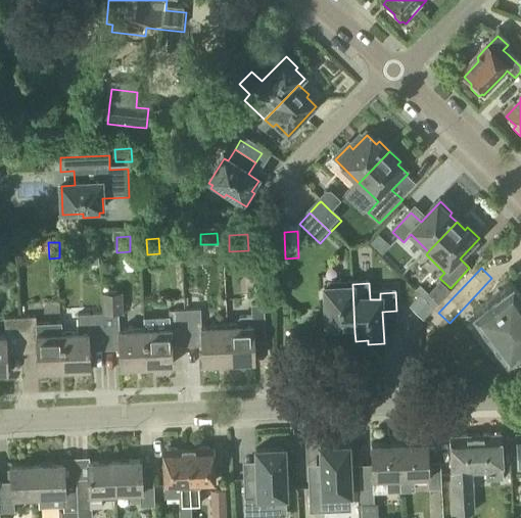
[(354,332),(352,284),(329,285),(329,289),(325,289),(327,330),(340,329),(340,333),(354,332)]
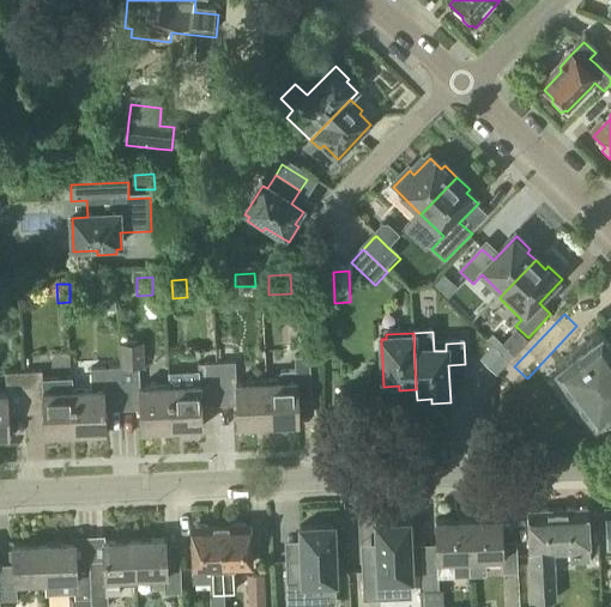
[(531,345),(518,334),(504,348),(516,360),(531,345)]
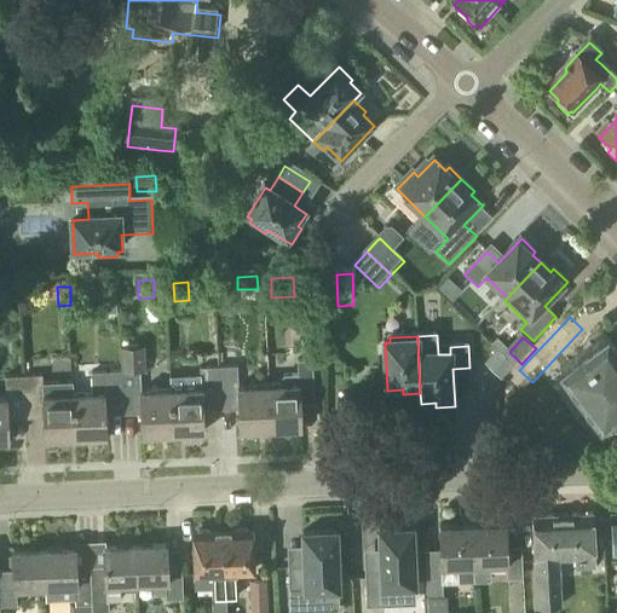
[(563,372),(575,389),(604,427),(616,416),(616,350),(609,339),(563,372)]
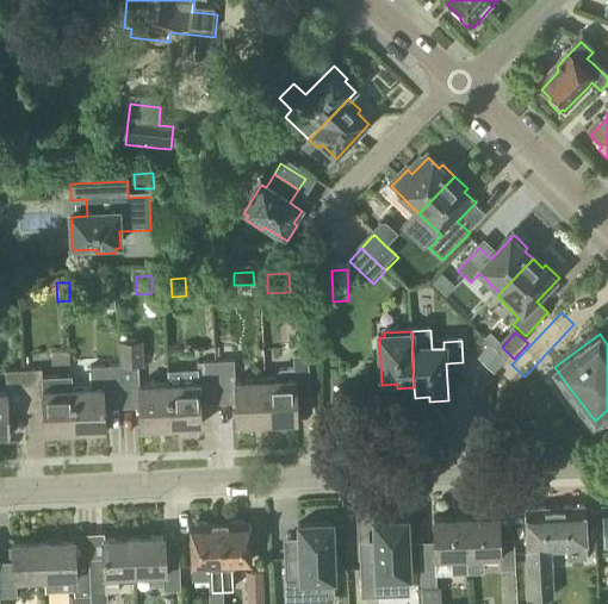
[(122,369),(123,410),(141,409),(142,433),(172,431),(171,387),(141,388),(140,374),(146,373),(144,350),(121,352),(122,369)]
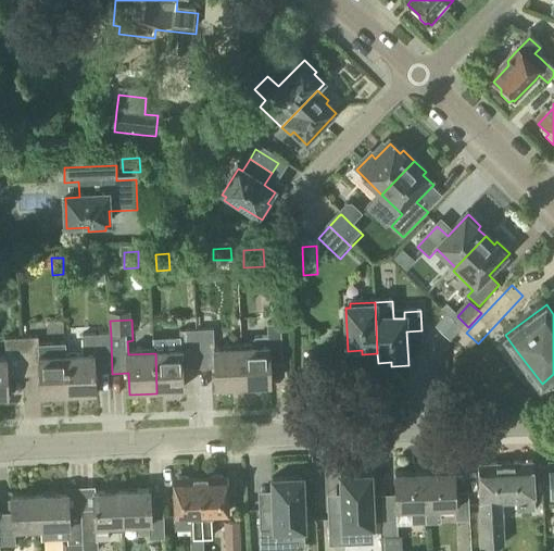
[(452,345),(462,335),(445,320),(437,329),(452,345)]
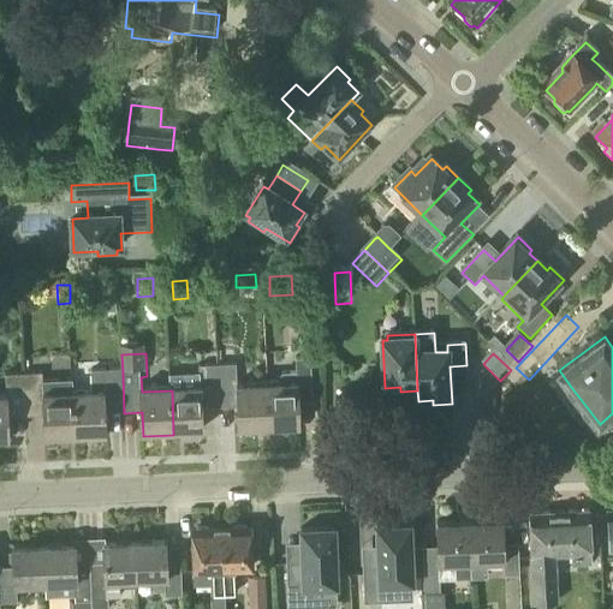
[(283,386),(269,386),(272,430),(301,429),(299,405),(315,405),(313,362),(297,362),(298,375),(285,375),(281,378),(283,386)]
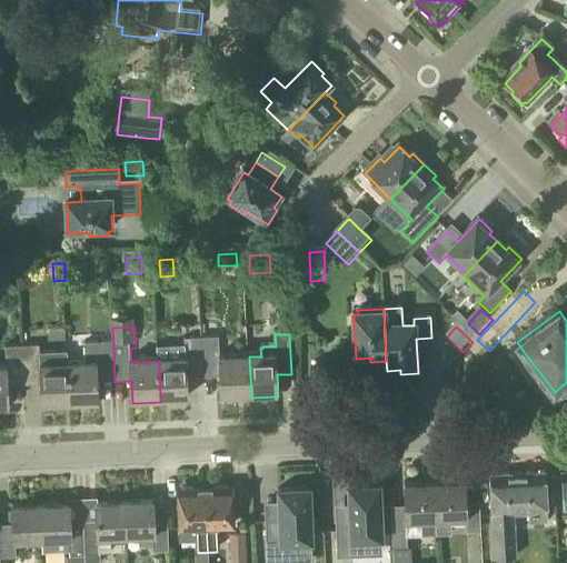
[(202,341),(205,378),(220,378),(221,400),(251,398),(249,357),(221,359),(221,340),(202,341)]
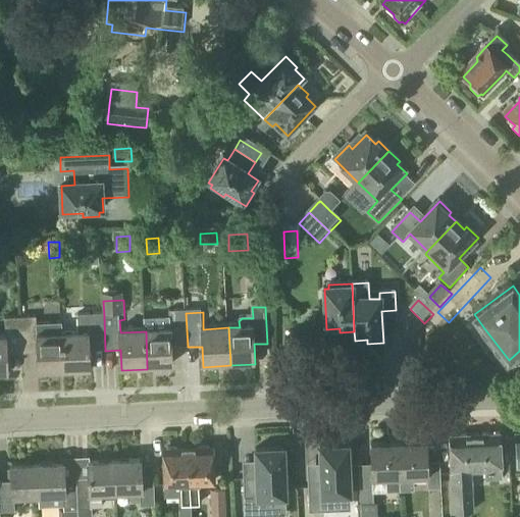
[(145,323),(146,331),(147,369),(173,368),(172,348),(188,347),(186,313),(170,313),(170,322),(145,323)]
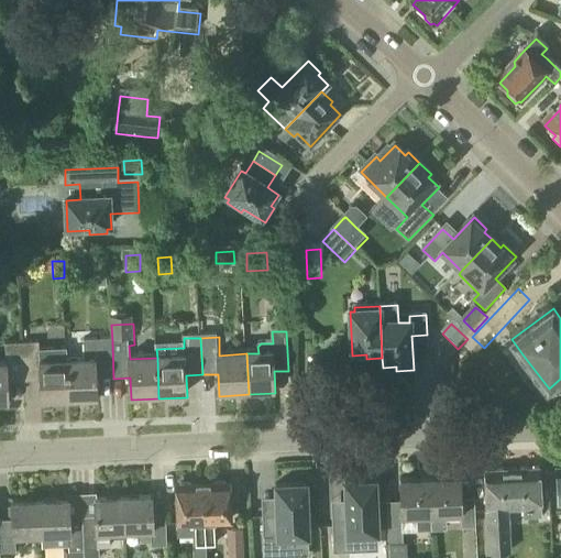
[(113,379),(112,341),(84,342),(85,361),(67,362),(69,403),(98,402),(97,380),(113,379)]
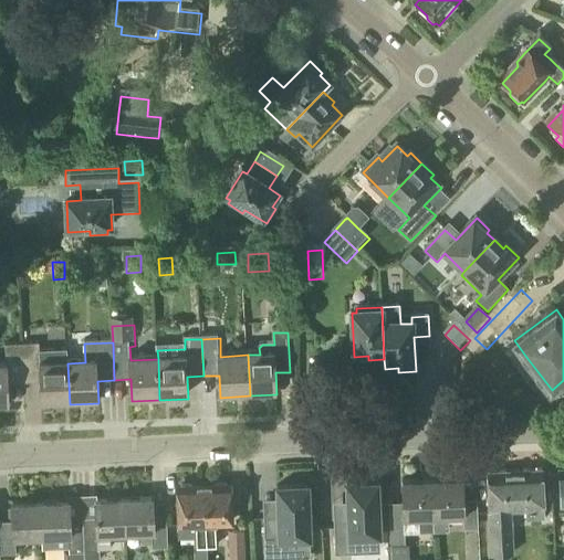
[(70,404),(68,363),(68,351),(40,352),(40,346),(23,347),(24,384),(41,383),(42,405),(70,404)]
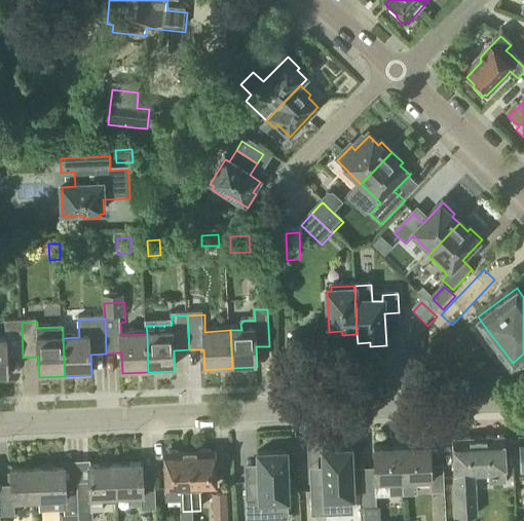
[(6,341),(0,341),(0,378),(8,378),(7,359),(23,358),(22,323),(5,324),(6,341)]
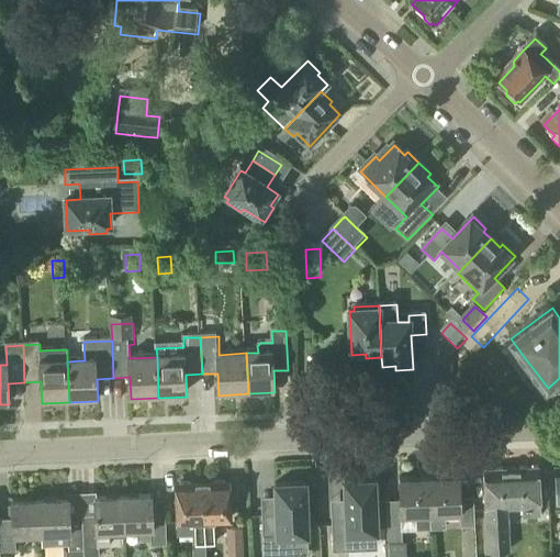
[(513,471),(515,512),(524,512),(524,521),(542,520),(540,470),(513,471)]
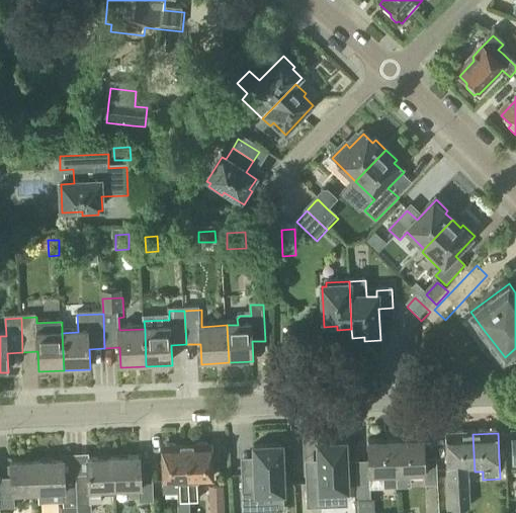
[(475,472),(473,434),(447,435),(450,512),(470,511),(469,480),(466,480),(466,473),(475,472)]
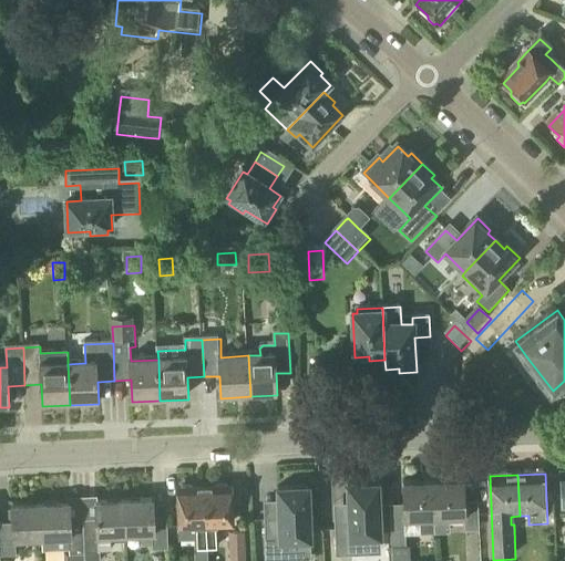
[(338,558),(353,557),(353,540),(382,538),(379,486),(372,486),(372,481),(356,482),(356,486),(349,487),(350,523),(336,525),(338,558)]
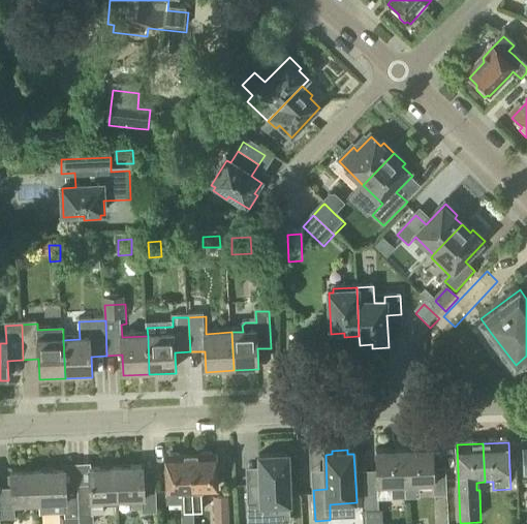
[(405,453),(407,502),(421,502),(421,487),(434,487),(435,495),(447,494),(446,471),(434,472),(433,452),(405,453)]
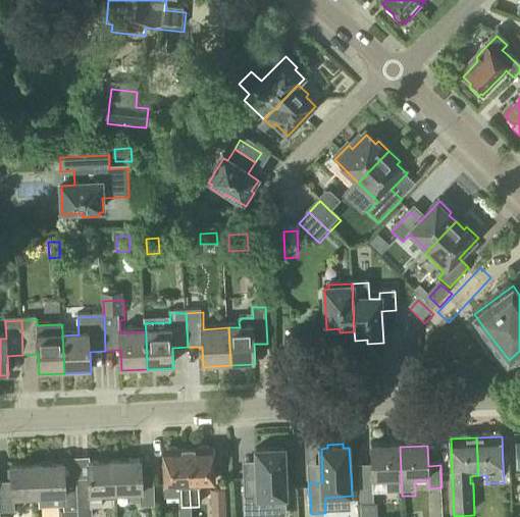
[(402,496),(400,447),(372,448),(373,468),(360,469),(361,510),(375,509),(374,482),(387,481),(388,497),(402,496)]
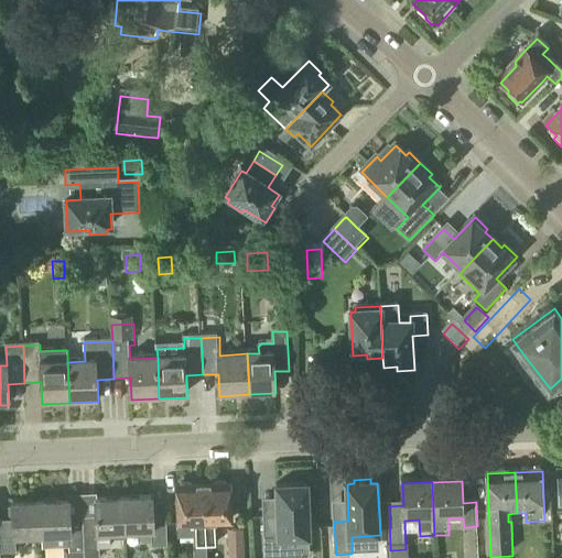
[(307,485),(278,488),(279,515),(276,518),(265,518),(267,557),(282,557),(282,551),(311,549),(307,485)]
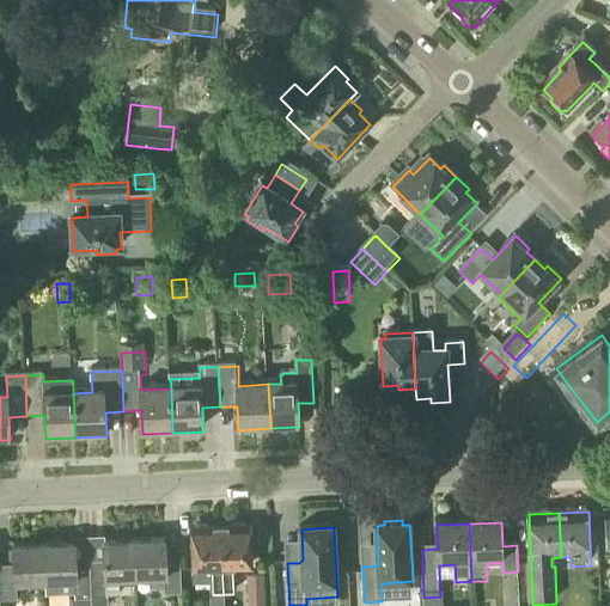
[(223,531),(225,595),(236,595),(235,570),(251,569),(250,530),(223,531)]
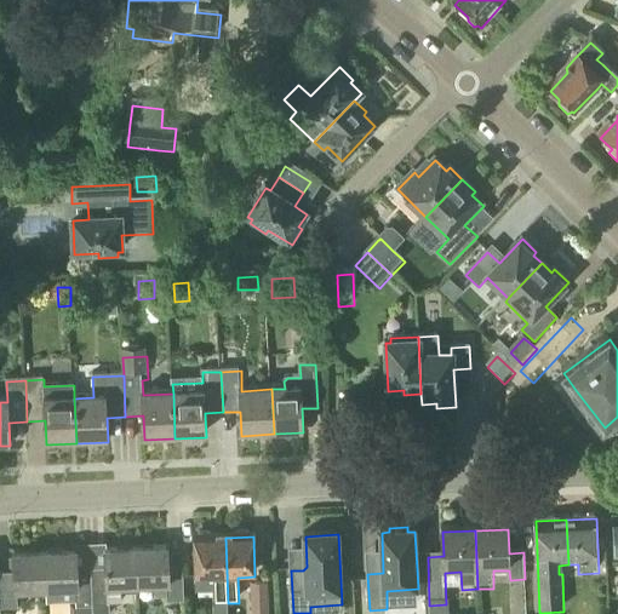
[(228,603),(225,538),(196,539),(198,597),(217,596),(217,603),(228,603)]
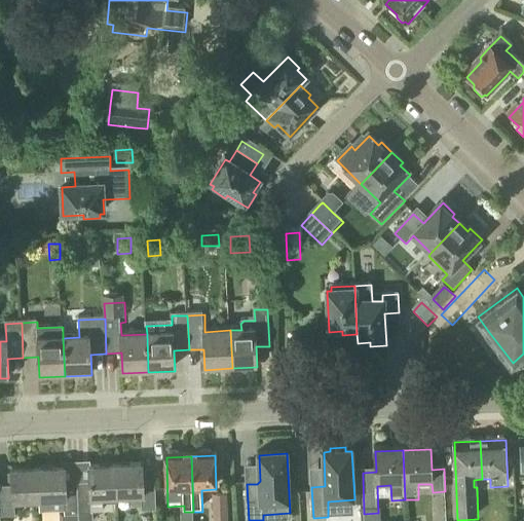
[(116,468),(117,499),(143,498),(143,513),(156,512),(155,482),(143,482),(143,467),(116,468)]
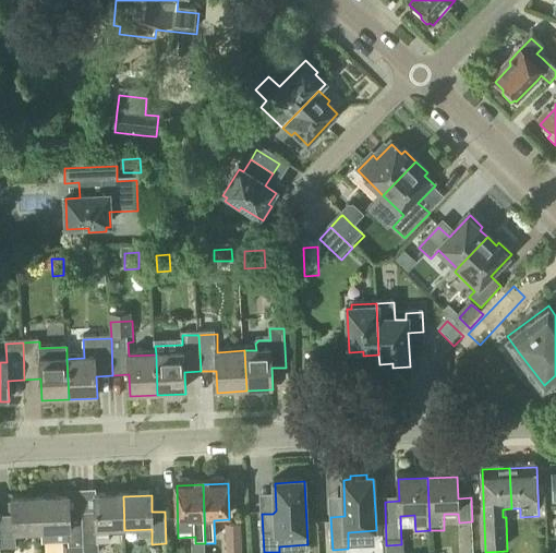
[(96,515),(83,515),(84,552),(99,552),(99,549),(109,548),(108,531),(124,530),(123,496),(95,497),(96,515)]
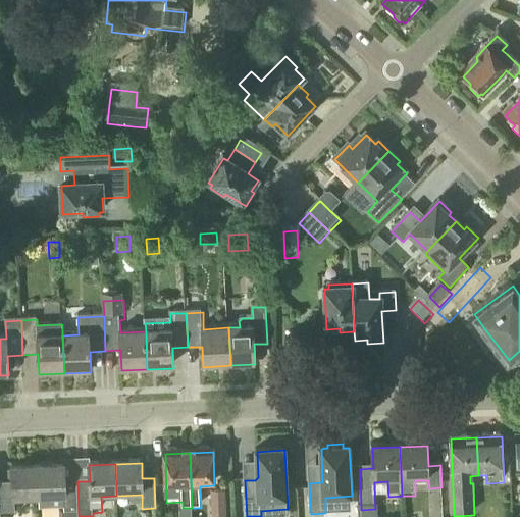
[(64,466),(39,467),(41,500),(41,511),(65,510),(65,516),(79,516),(78,481),(65,482),(64,466)]
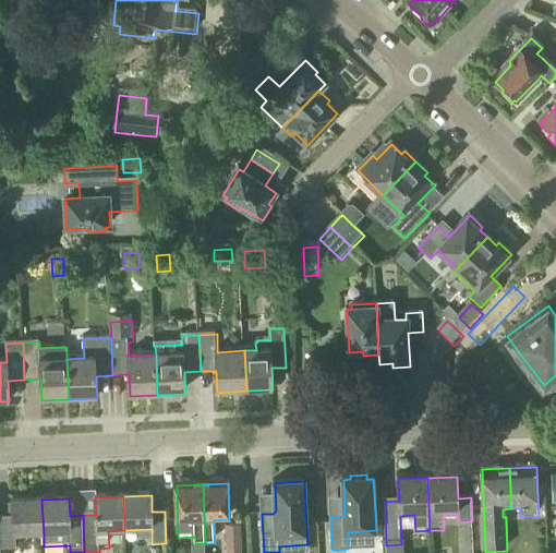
[(13,519),(1,519),(2,551),(16,551),(16,536),(44,535),(41,500),(12,501),(13,519)]
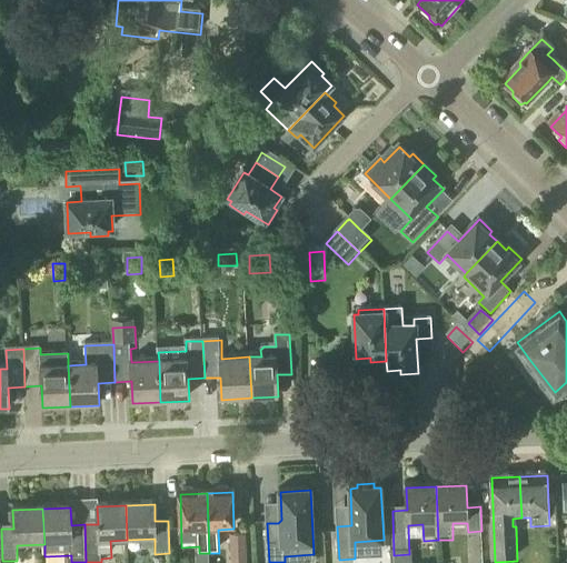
[(231,540),(232,562),(246,562),(245,539),(231,540)]
